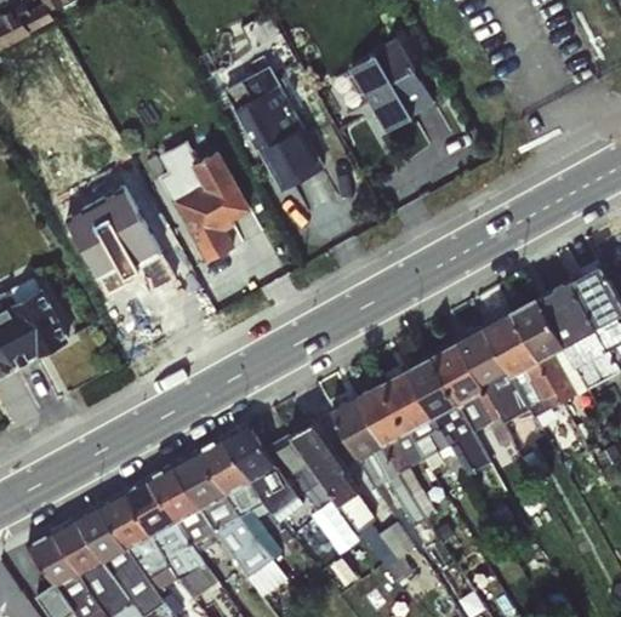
[(0,51),(52,22),(49,15),(74,0),(40,0),(44,6),(29,15),(23,4),(0,16),(0,51)]
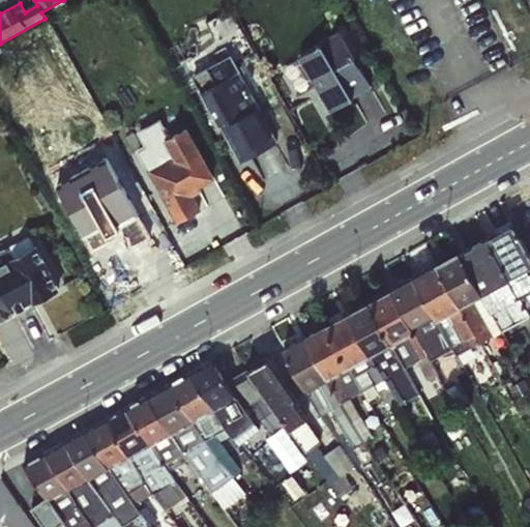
[(339,34),(300,59),(300,60),(314,84),(330,114),(353,101),(352,99),(371,89),(339,34)]
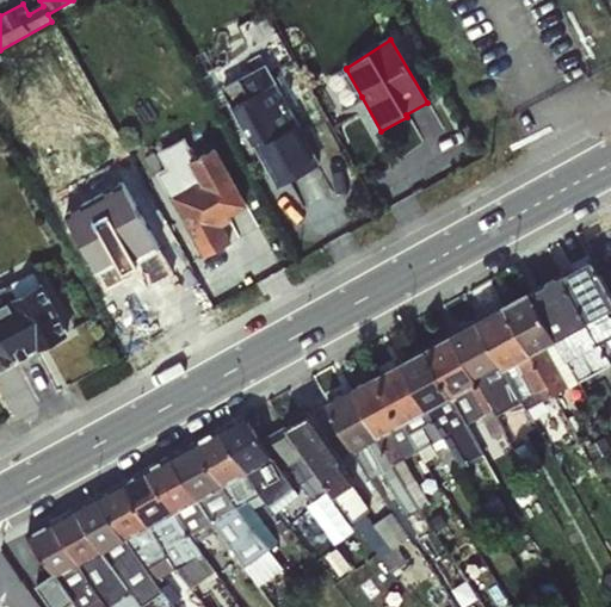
[(269,66),(226,88),(281,189),(318,168),(272,86),(278,84),(269,66)]
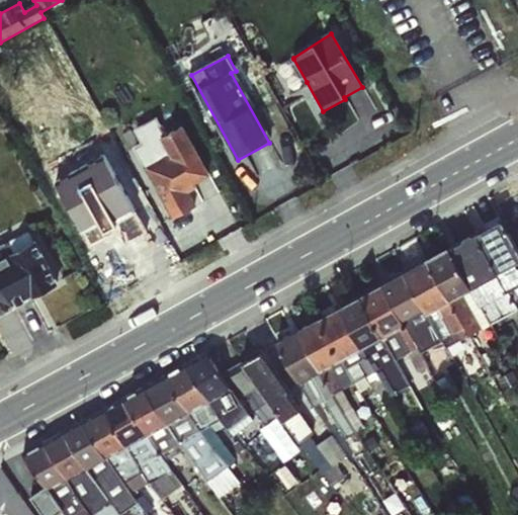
[(289,92),(307,82),(293,59),(276,69),(289,92)]
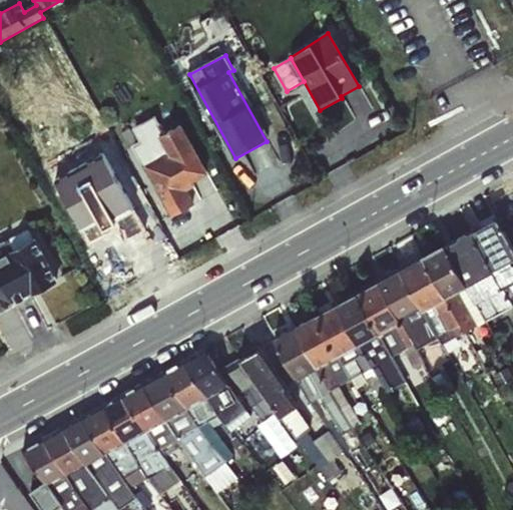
[(154,117),(132,130),(139,142),(133,146),(172,217),(192,206),(185,192),(192,188),(189,182),(205,174),(179,127),(163,136),(157,126),(159,125),(154,117)]
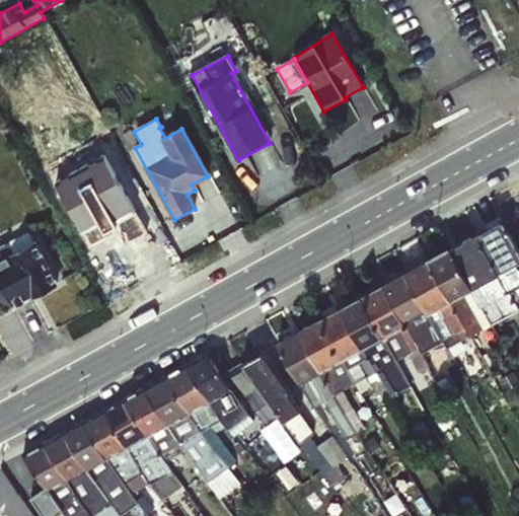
[(106,153),(54,180),(91,246),(109,237),(105,226),(114,221),(126,242),(145,231),(106,153)]
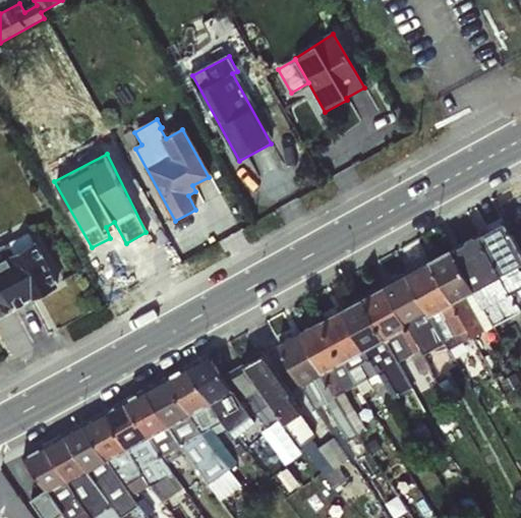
[(479,236),(518,305),(520,303),(520,251),(513,235),(505,222),(479,236)]
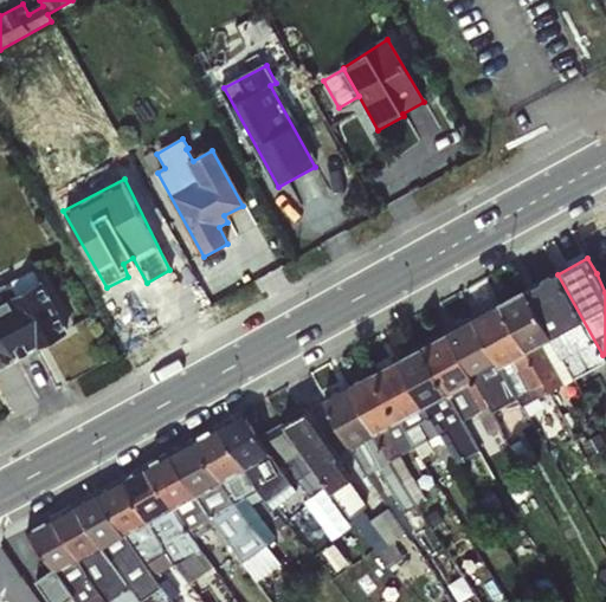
[(34,271),(0,289),(0,331),(15,360),(66,331),(34,271)]
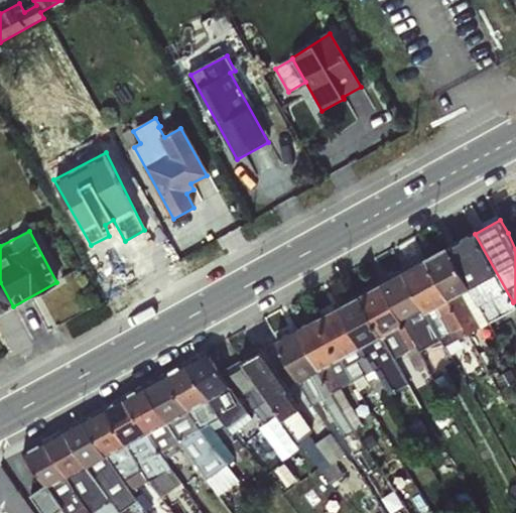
[(513,302),(475,234),(468,234),(466,236),(446,246),(488,325),(515,309),(513,302)]
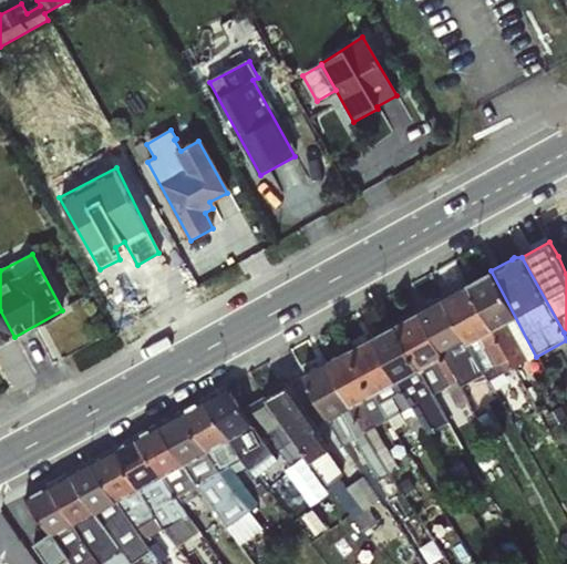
[(536,357),(491,270),(466,285),(504,354),(498,367),(505,375),(536,357)]
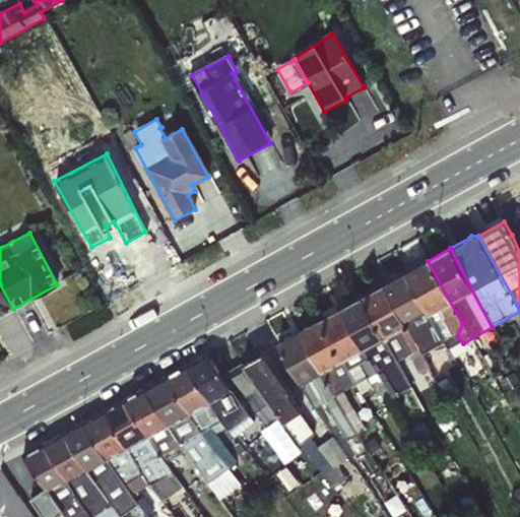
[(462,324),(428,261),(404,273),(436,332),(444,344),(457,336),(462,324)]
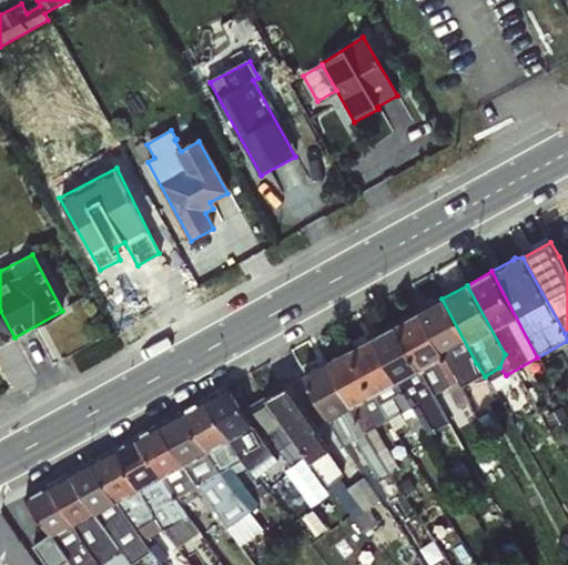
[(476,363),(442,299),(421,311),(475,415),(489,439),(498,433),(482,409),(484,406),(465,369),(476,363)]
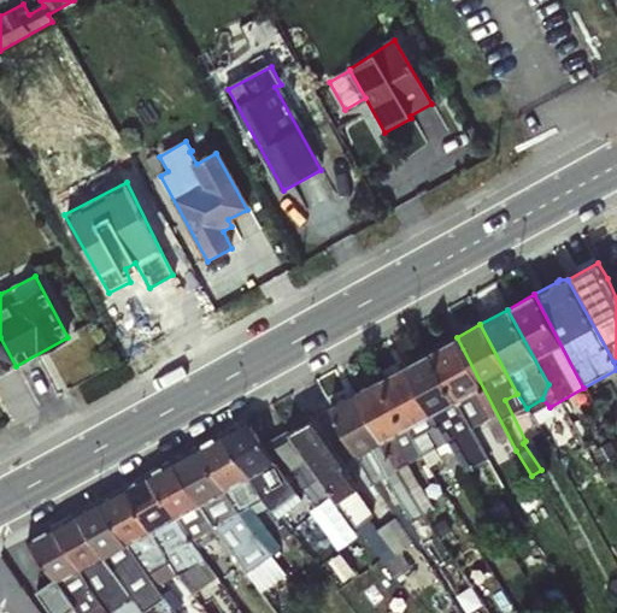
[(0,373),(16,366),(0,337),(0,373)]
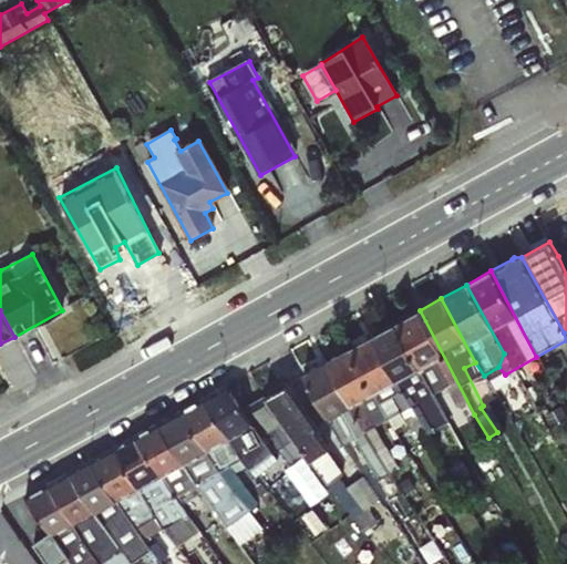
[(474,414),(420,310),(393,326),(434,396),(446,391),(460,421),(474,414)]
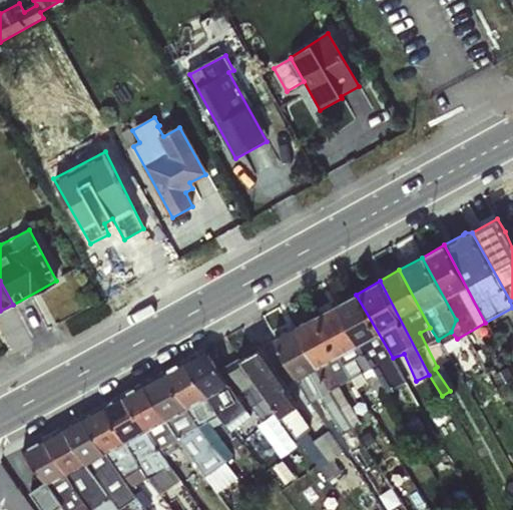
[(393,358),(356,295),(337,305),(386,395),(407,384),(393,358)]
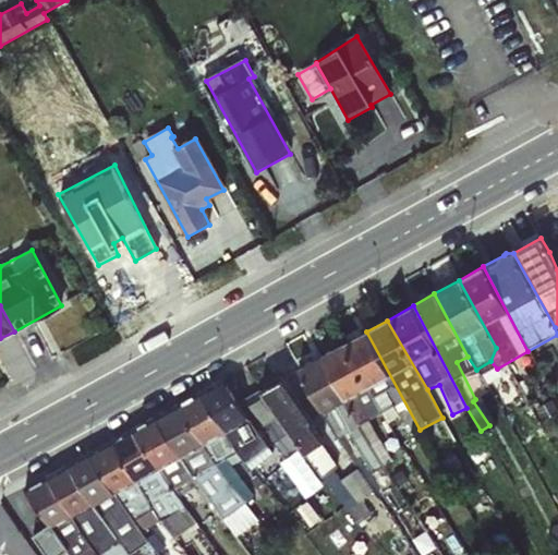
[(420,430),(366,332),(343,345),(381,417),(387,425),(399,420),(409,435),(420,430)]
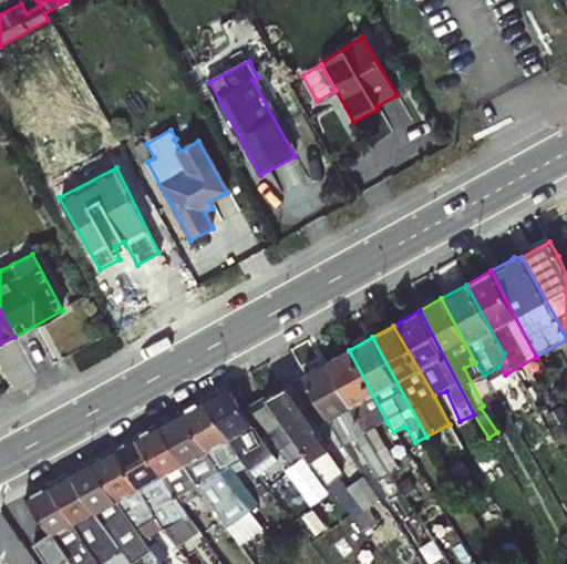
[(388,423),(349,350),(327,363),(377,454),(387,449),(377,428),(388,423)]
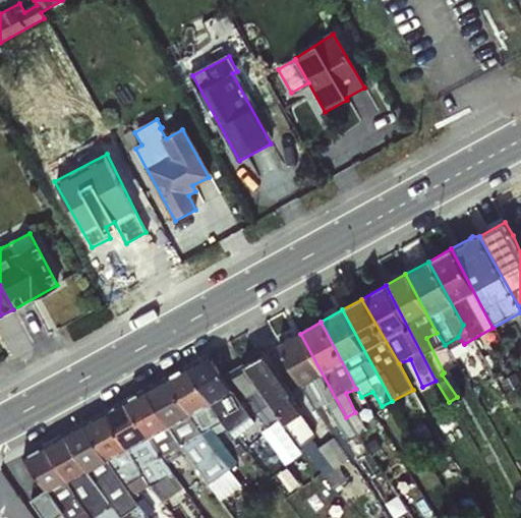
[(346,417),(300,334),(278,346),(313,410),(325,405),(349,443),(357,438),(346,417)]
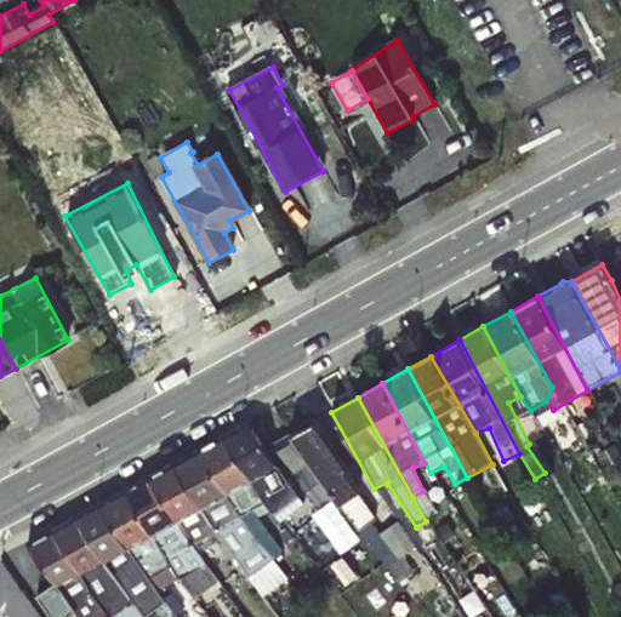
[(348,469),(314,422),(290,435),(399,587),(415,573),(406,564),(408,554),(416,548),(398,523),(380,536),(371,525),(376,521),(357,496),(360,493),(346,473),(348,469)]
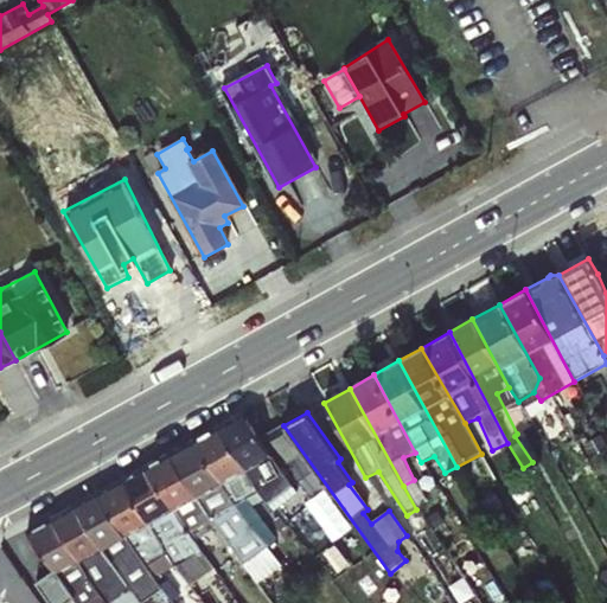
[(219,430),(257,495),(267,506),(292,485),(243,417),(219,430)]
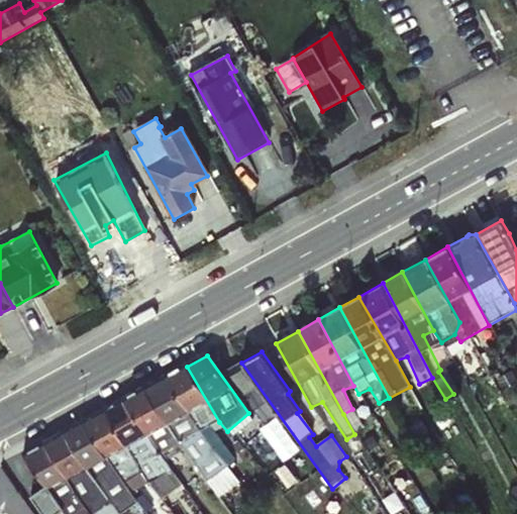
[(165,379),(227,468),(235,460),(210,426),(219,422),(187,367),(165,379)]
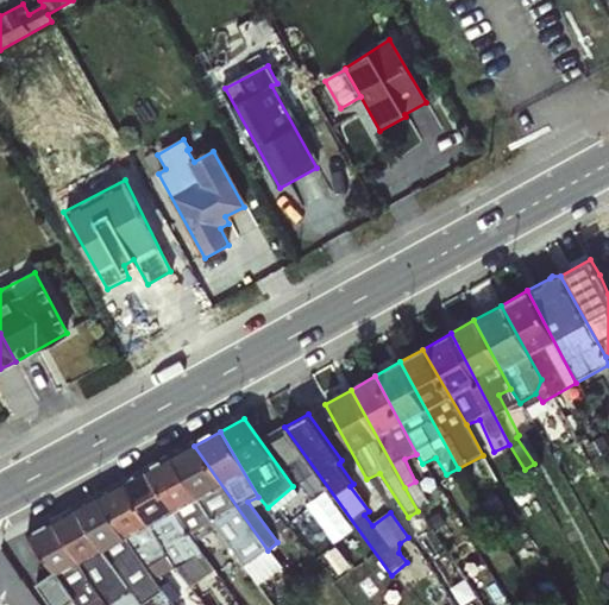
[(268,550),(194,446),(169,459),(209,522),(255,583),(278,565),(268,550)]
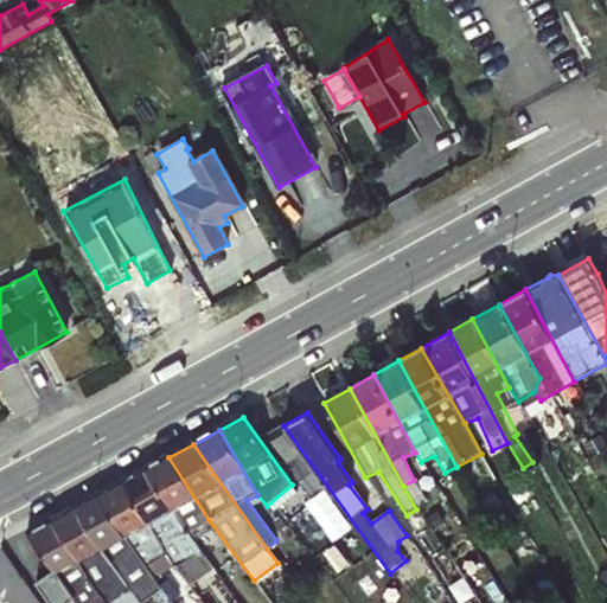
[(209,520),(168,457),(146,469),(189,532),(209,520)]
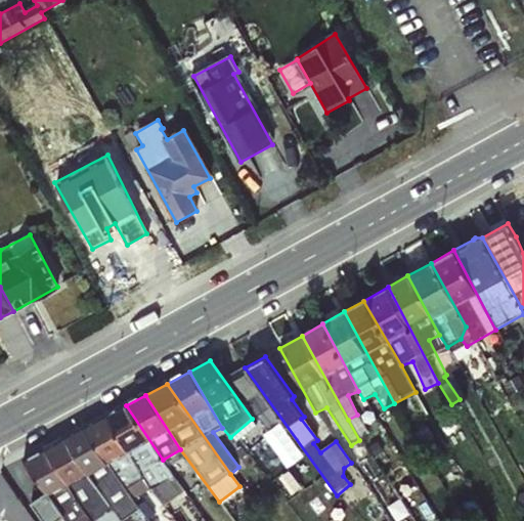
[(163,460),(126,405),(105,417),(149,492),(158,501),(166,494),(159,484),(174,479),(163,460)]
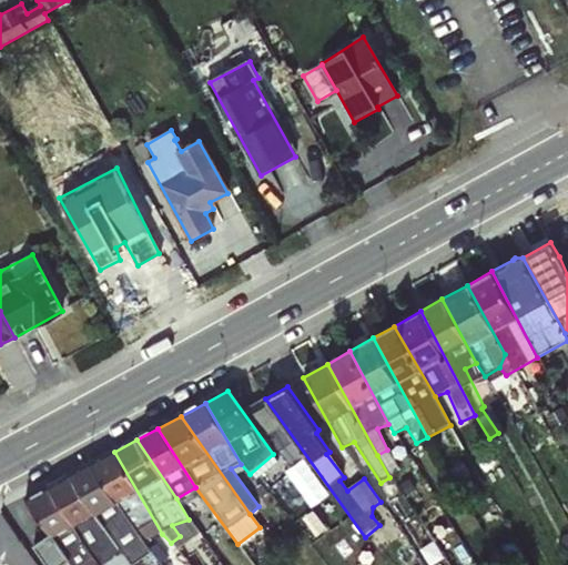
[(162,534),(114,452),(90,465),(144,544),(162,534)]
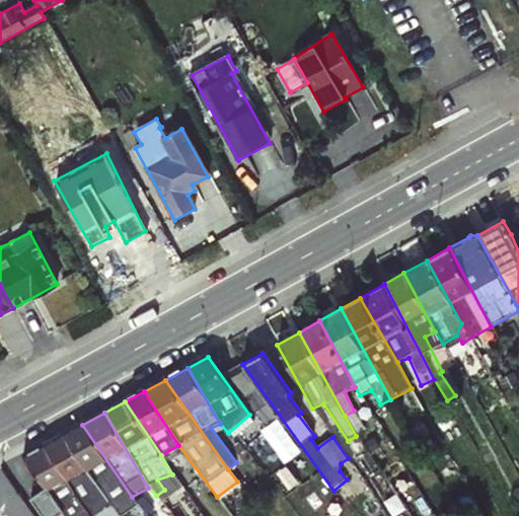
[(132,497),(82,425),(64,435),(110,507),(114,509),(132,497)]
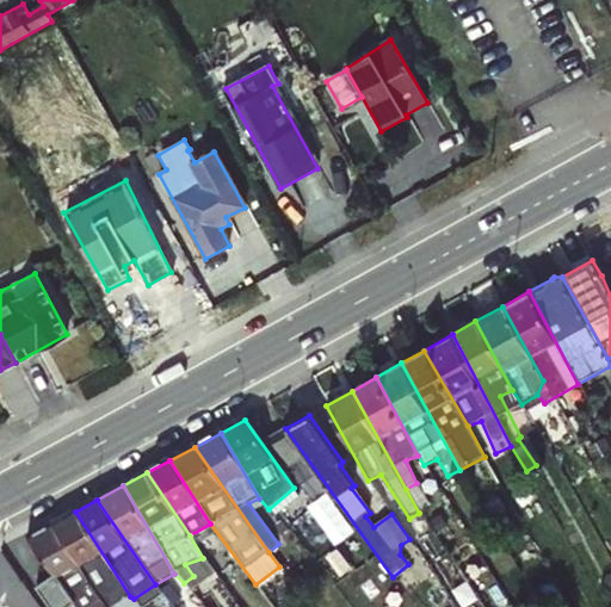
[(130,596),(75,512),(49,526),(107,606),(113,606),(130,596)]
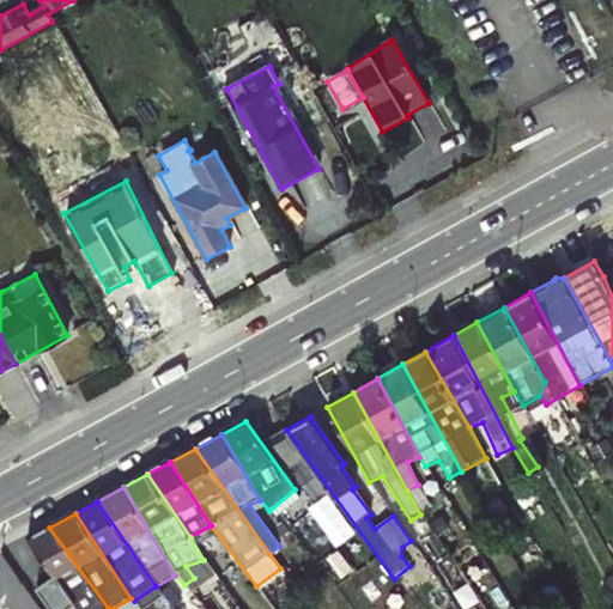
[(108,608),(49,528),(29,540),(53,576),(35,589),(48,608),(72,608),(74,607),(76,608),(108,608)]
